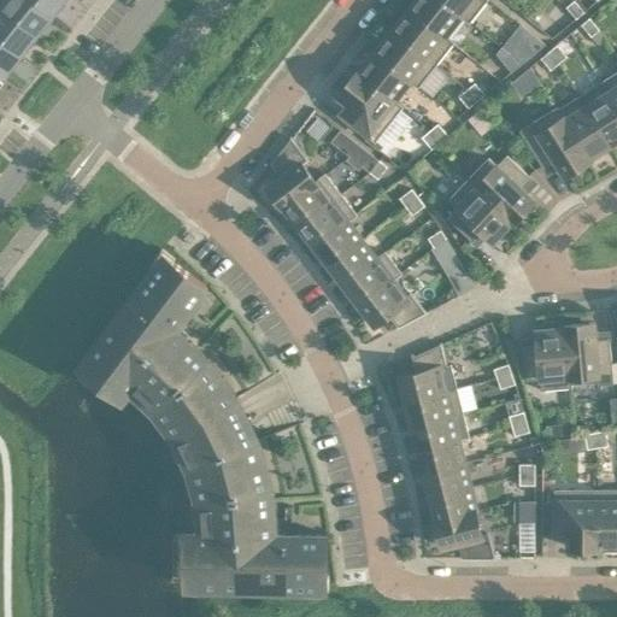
[(52,15),(34,0),(0,0),(0,6),(36,35),(52,15)]
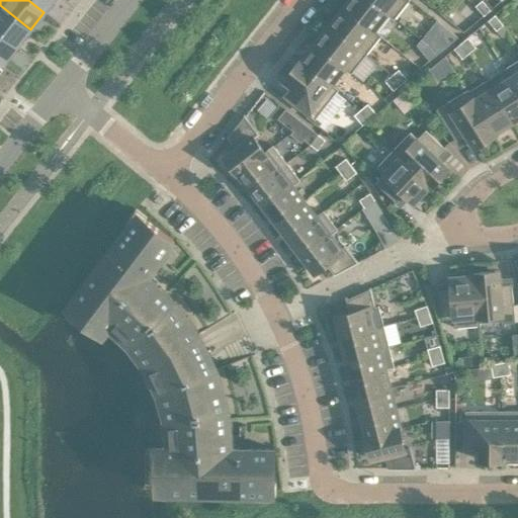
[(28,0),(44,12),(52,2),(53,3),(55,0),(28,0)]
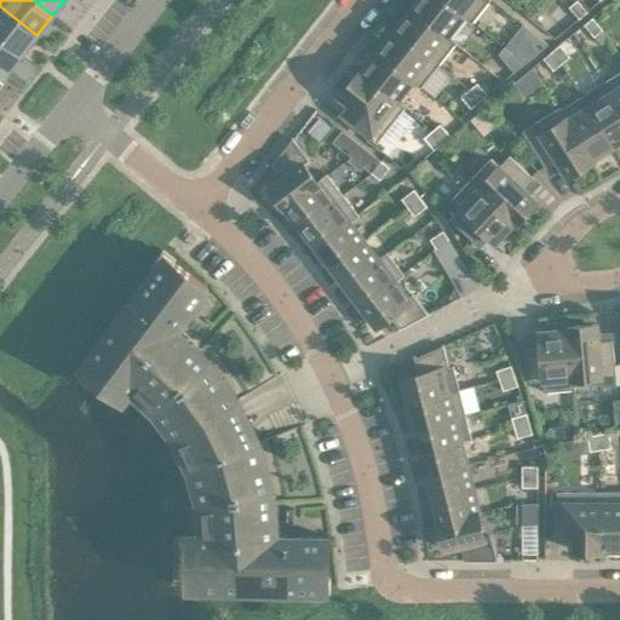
[(454,44),(471,22),(445,0),(415,0),(413,4),(411,5),(412,6),(411,9),(454,44)]
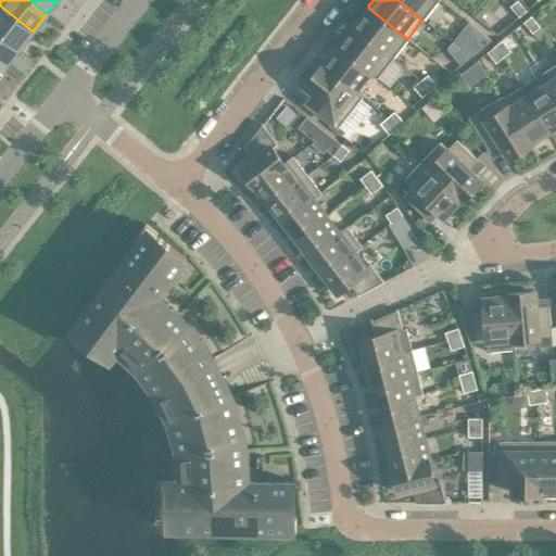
[(438,0),(399,0),(422,20),(438,0)]
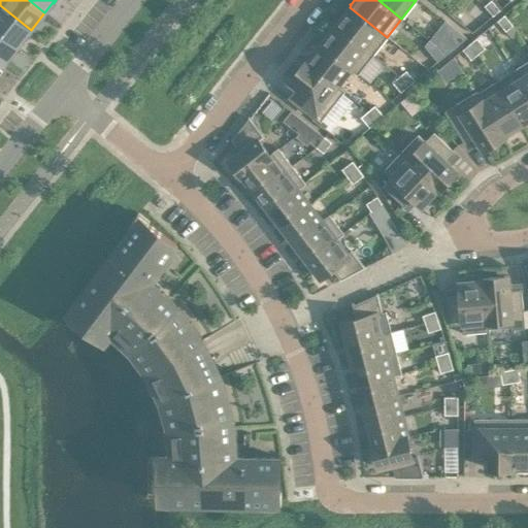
[(492,15),(499,9),(491,0),(490,0),(484,5),(492,15)]
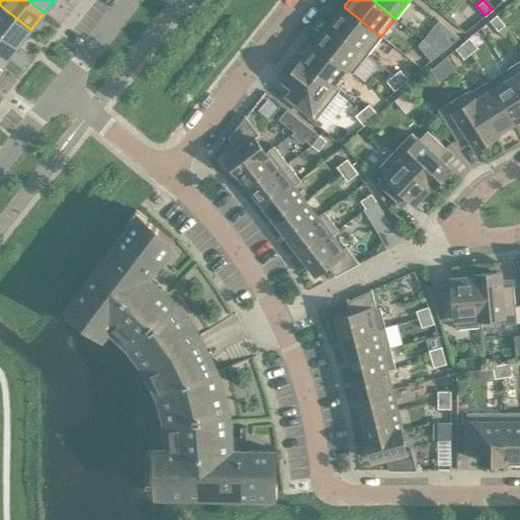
[(25,38),(28,34),(28,33),(30,29),(0,5),(0,34),(17,47),(24,37),(25,38)]
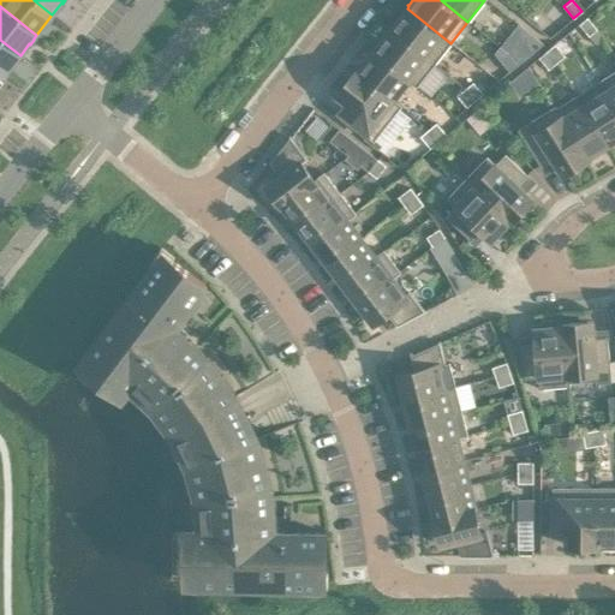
[(389,29),(434,64),(451,43),(407,9),(393,25),(392,25),(390,27),(392,27),(389,29)]
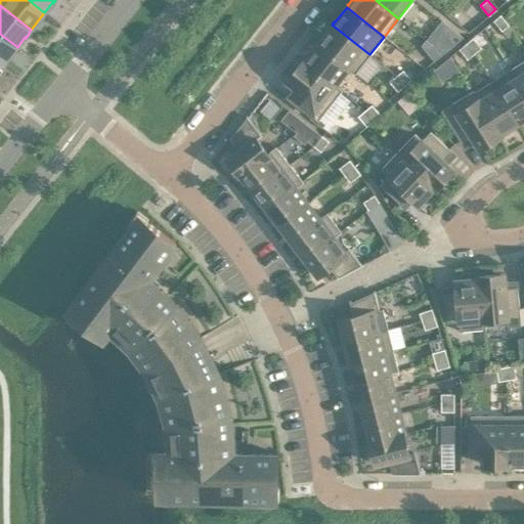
[(501,31),(508,25),(499,14),(493,20),(501,31)]
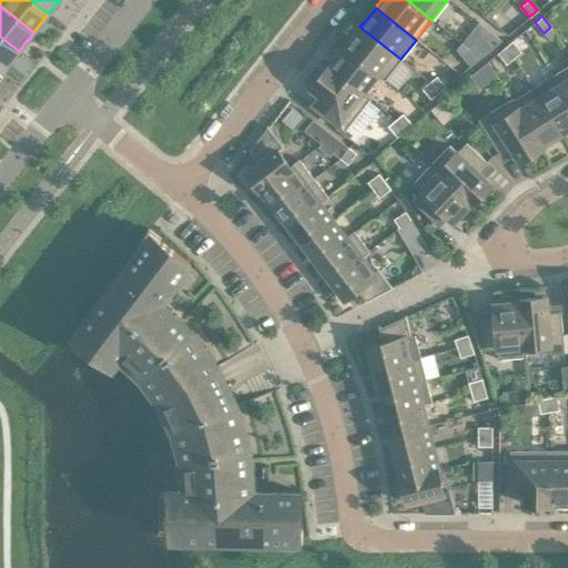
[(463,41),(468,49),(478,60),(501,40),(478,22),(463,41)]
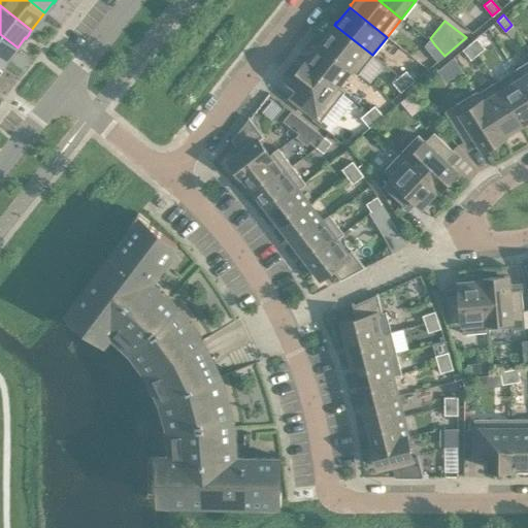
[(358,73),(372,55),(334,25),(323,40),(322,39),(321,41),(322,41),(320,43),(358,73)]
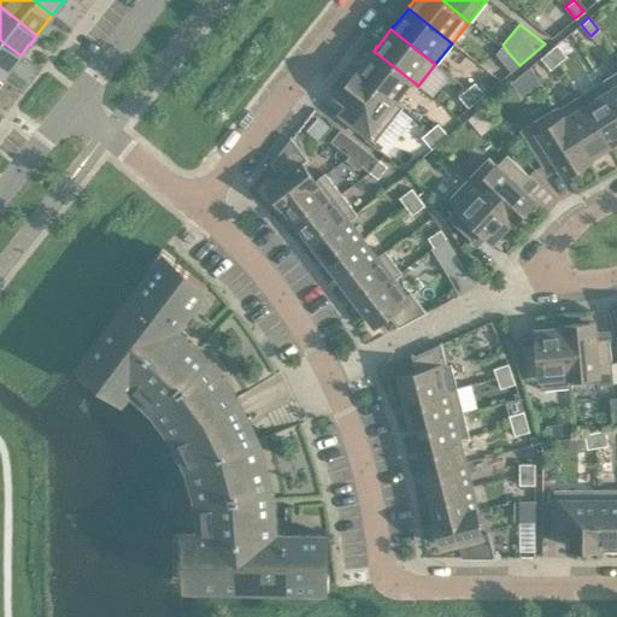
[(0,71),(4,76),(5,75),(3,74),(12,62),(13,64),(21,56),(0,40),(0,71)]
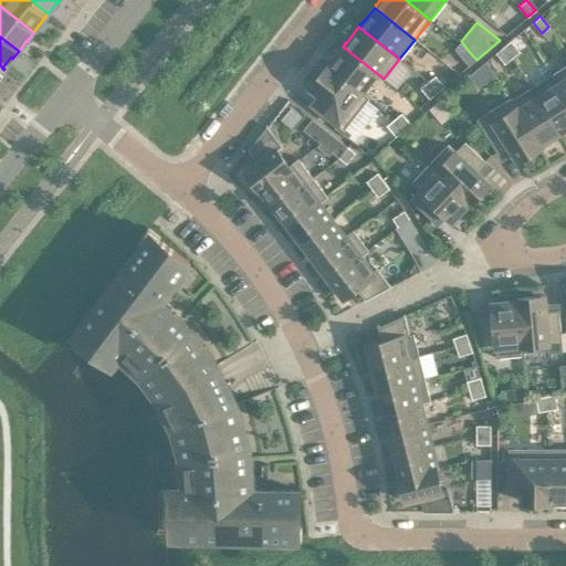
[(512,58),(520,51),(511,41),(503,46),(512,58)]
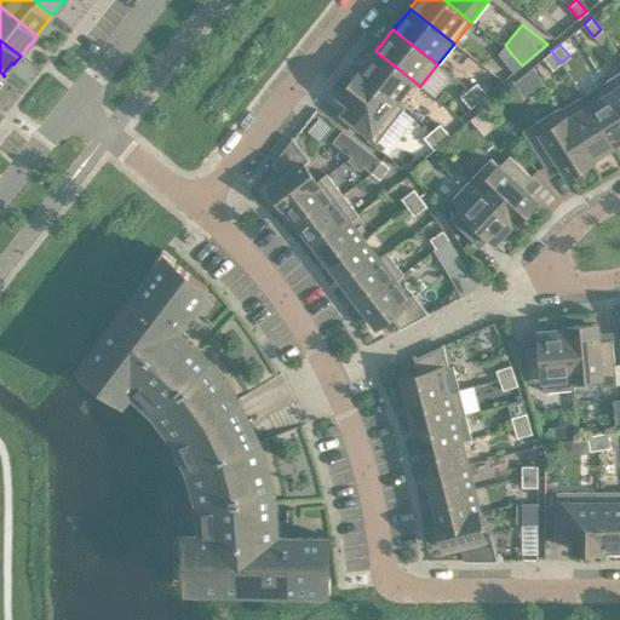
[(357,73),(403,108),(420,86),(375,51),(362,69),(361,68),(360,70),(361,70),(360,72),(357,73)]
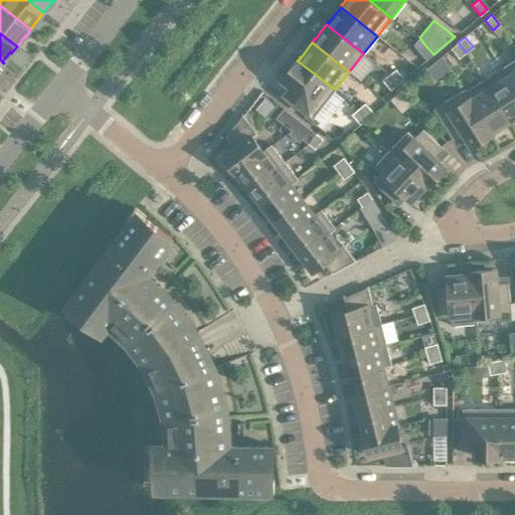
[(459,57),(466,52),(458,42),(451,48),(459,57)]
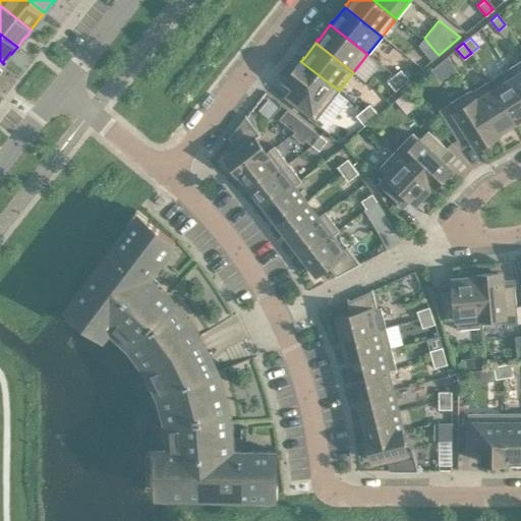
[(431,60),(439,55),(429,45),(423,50),(431,60)]
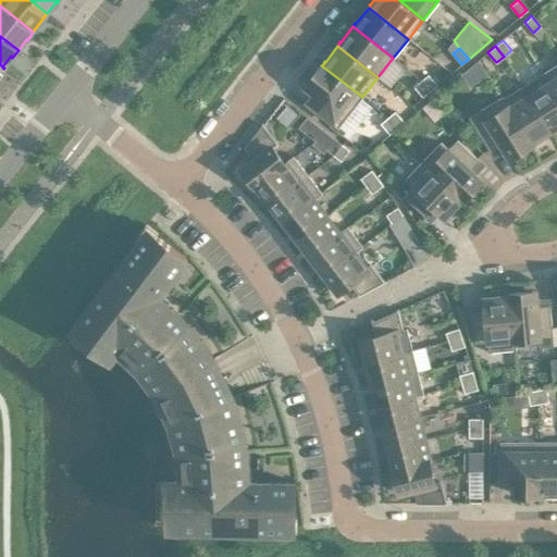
[(462,72),(472,85),(489,72),(479,60),(462,72)]
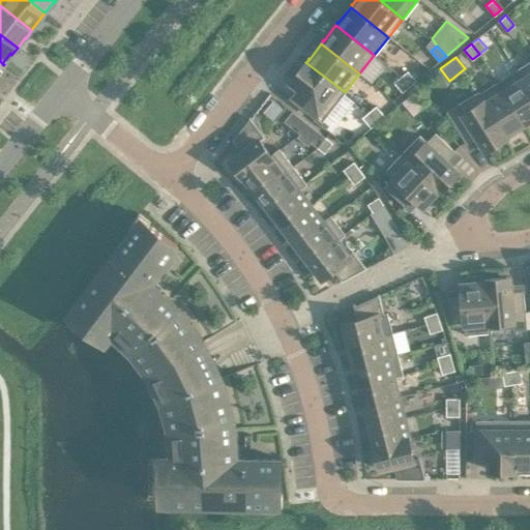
[(529,60),(516,70),(529,92),(529,60)]
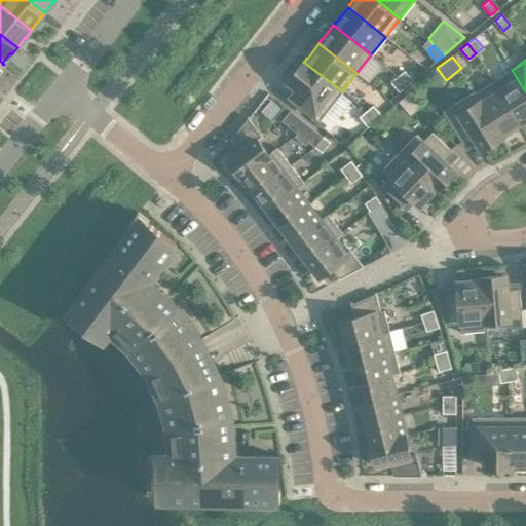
[(318,120),(342,91),(303,62),(302,64),(301,63),(300,64),(301,65),(288,81),(296,87),(289,97),(318,120)]
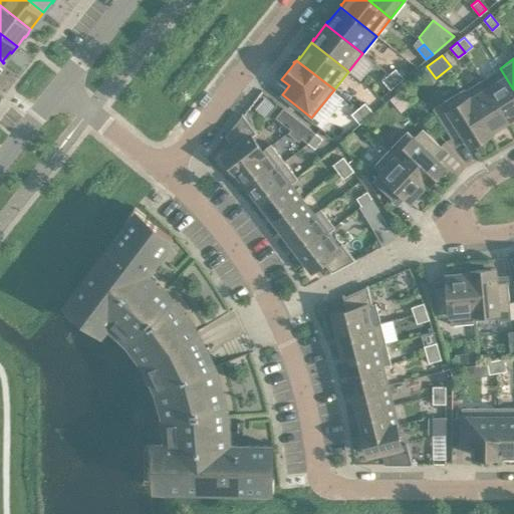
[(397,83),(403,78),(395,68),(388,74),(397,83)]
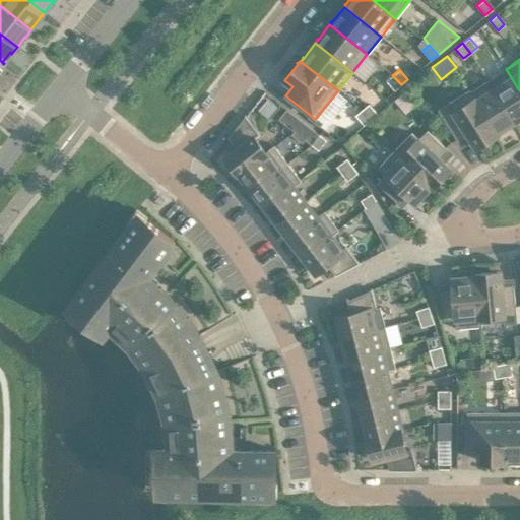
[(514,121),(519,117),(519,90),(506,69),(488,80),(514,121)]
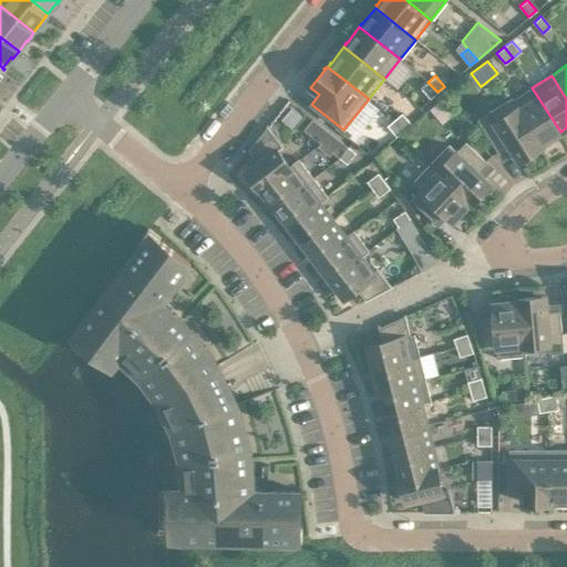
[(430,99),(437,92),(428,82),(421,88),(430,99)]
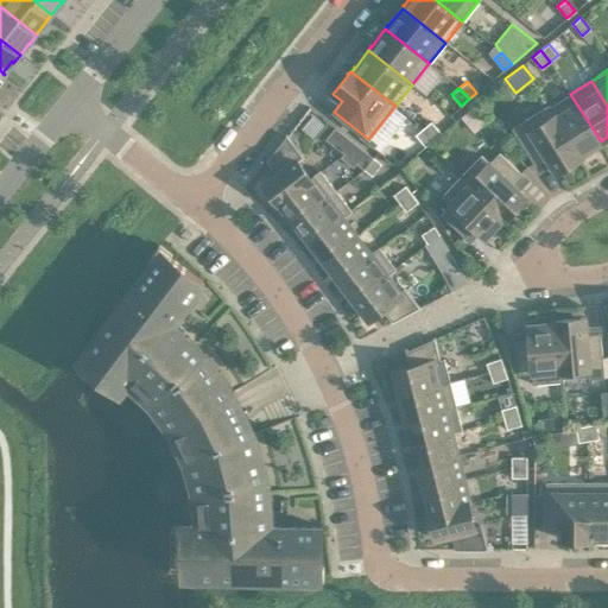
[(590,149),(601,141),(570,94),(550,107),(548,105),(548,106),(581,157),(591,151),(590,149)]
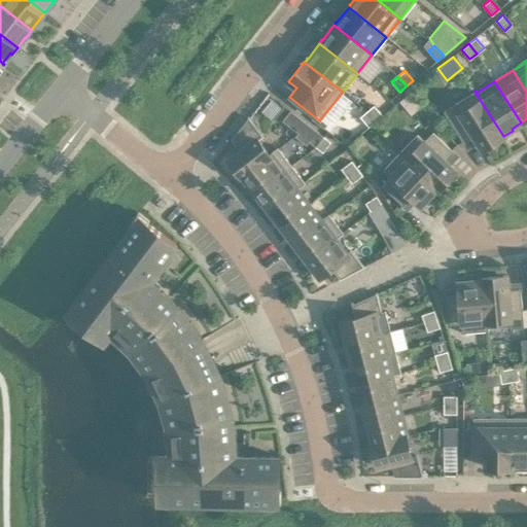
[(481,148),(489,143),(490,145),(503,136),(475,92),(443,111),(464,144),(475,138),(481,148)]
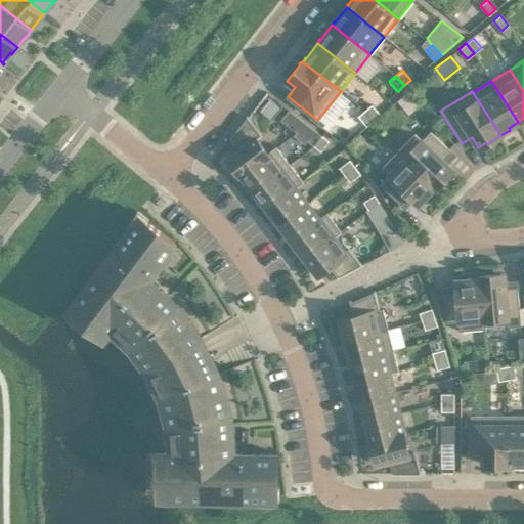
[(373,120),(380,115),(372,104),(364,111),(373,120)]
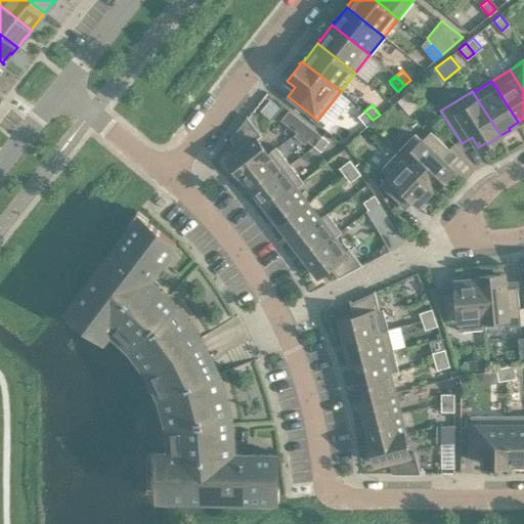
[(365,126),(373,120),(364,111),(357,116),(365,126)]
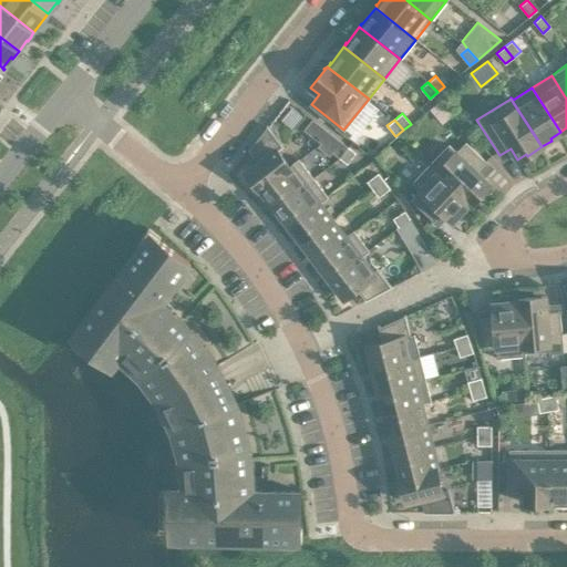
[(259,188),(298,158),(289,165),(277,150),(282,146),(267,126),(248,150),(257,161),(245,171),(259,188)]
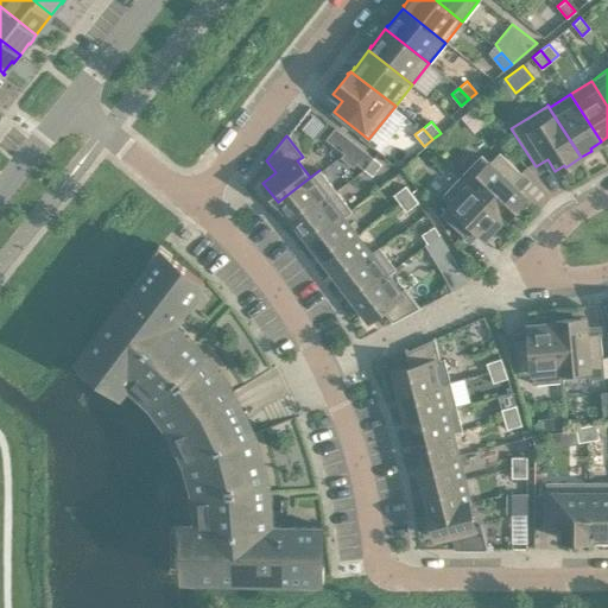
[(343,153),(353,141),(344,135),(335,147),(343,153)]
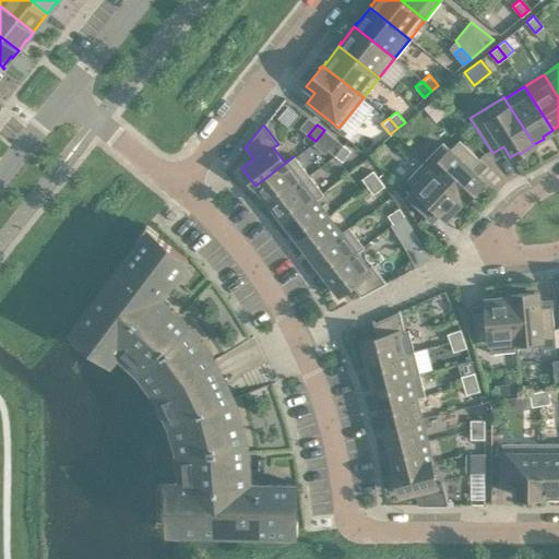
[(334,155),(343,144),(335,139),(326,150),(334,155)]
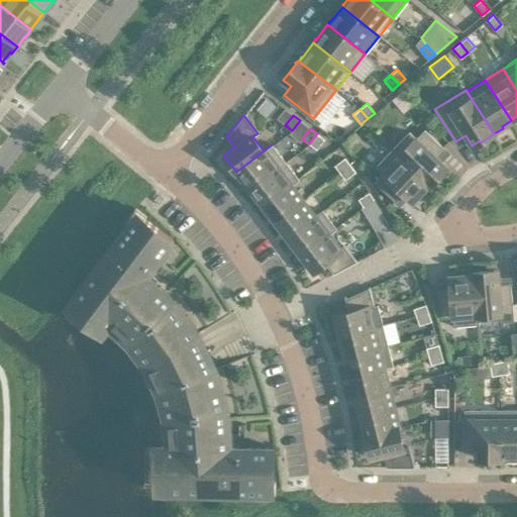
[(424,129),(415,138),(408,131),(392,149),(429,187),(440,175),(438,173),(445,167),(436,158),(444,149),(424,129)]
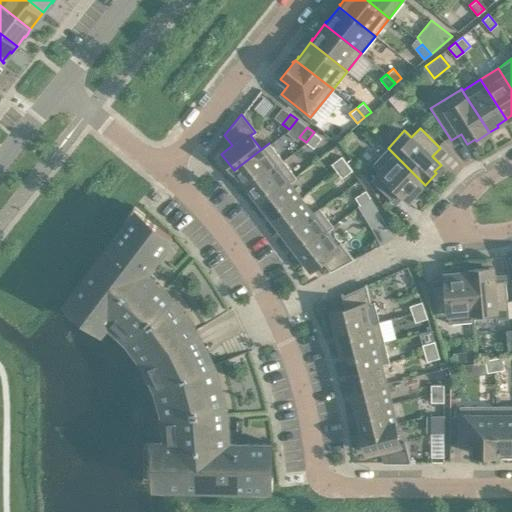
[(313,148),(321,138),(314,132),(306,142),(313,148)]
